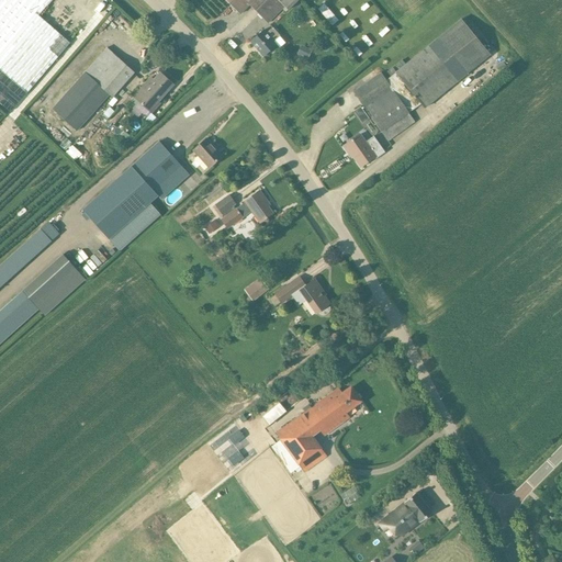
[(0,0),(0,69),(26,93),(70,43),(38,15),(52,0),(51,0),(0,0)]
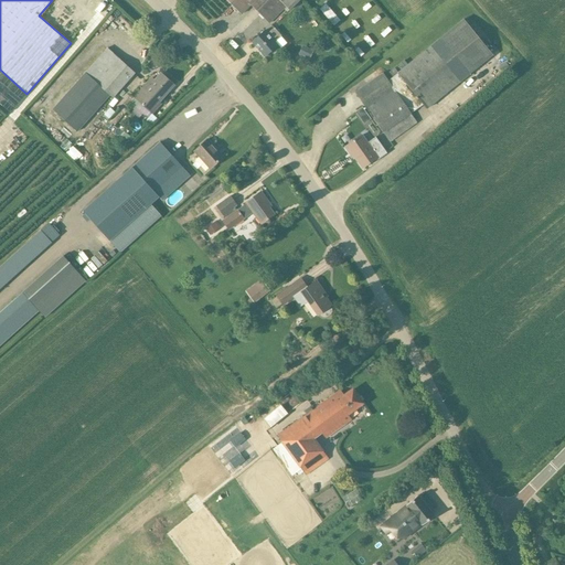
[(226,0),(242,14),(252,6),(269,24),(287,7),(290,10),(299,0),(226,0)]
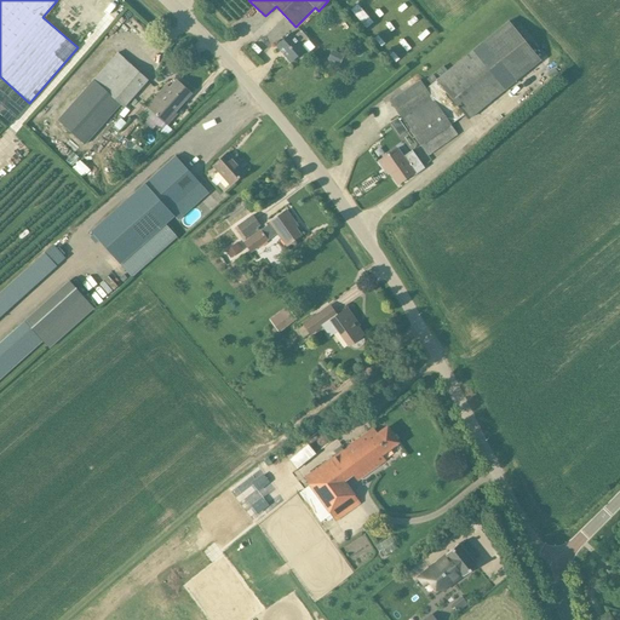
[(366,28),(374,22),(359,3),(350,9),(366,28)]
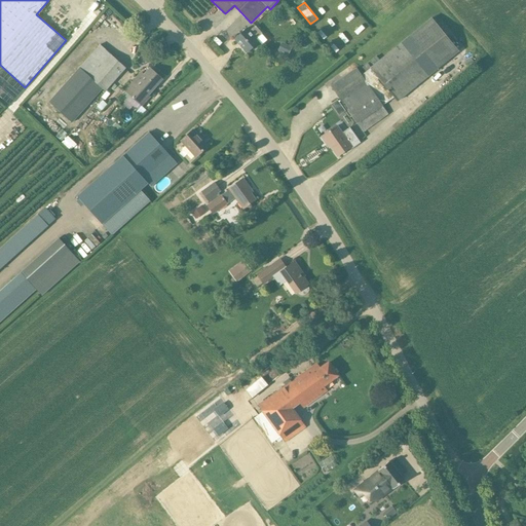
[(334,16),(328,21),(332,26),(338,22),(334,16)]
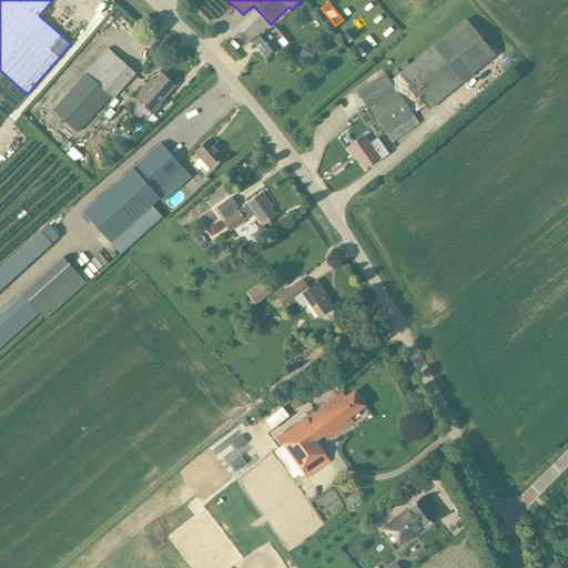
[(429,110),(496,56),(466,19),(409,64),(406,60),(401,64),(404,70),(399,73),(391,81),(385,73),(356,93),(385,134),(392,143),(419,123),(413,114),(425,105),(429,110)]
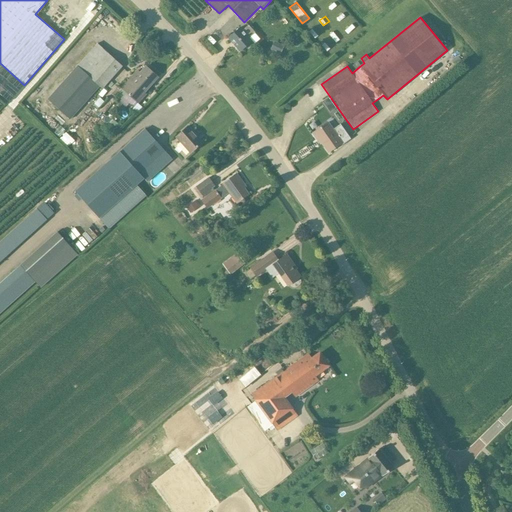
[(240,27),(228,37),(235,45),(233,46),(237,50),(238,49),(240,51),(252,41),(249,38),(255,33),(248,25),(242,30),(240,27)]
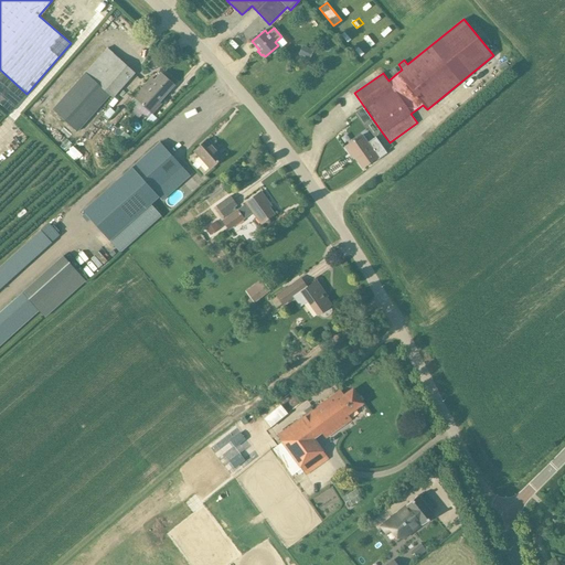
[(299,54),(310,59),(313,51),(304,46),(299,54)]
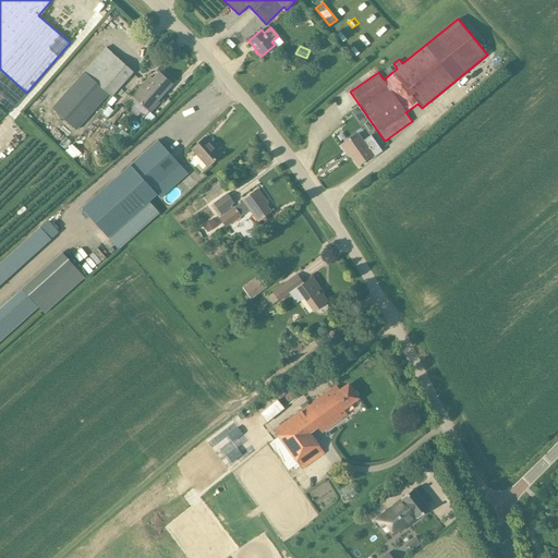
[(56,105),(52,109),(58,114),(70,125),(76,131),(109,95),(111,97),(133,72),(107,48),(56,105)]
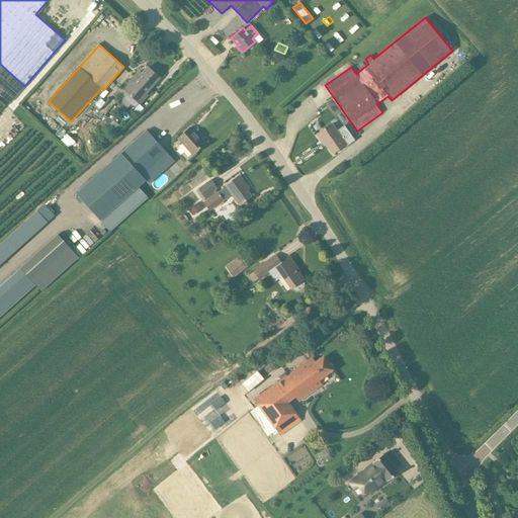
[(148,67),(134,83),(132,80),(123,89),(140,104),(148,95),(146,93),(160,78),(148,67)]
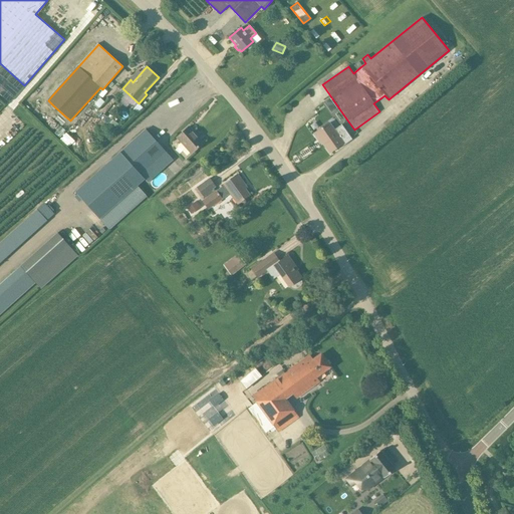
[(314,117),(319,123),(326,118),(321,112),(314,117)]
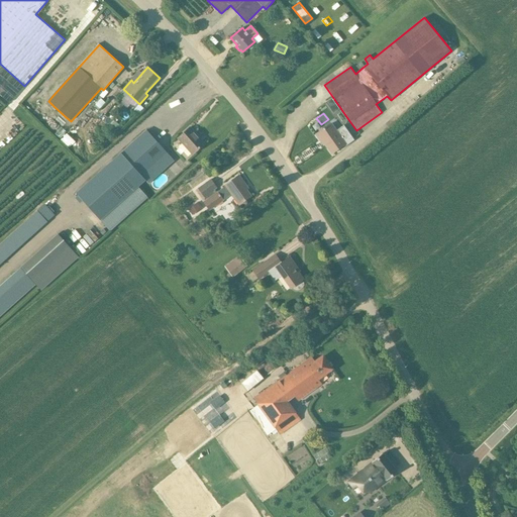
[(343,125),(336,130),(331,123),(316,134),(321,141),(322,140),(331,153),(345,144),(346,145),(354,140),(343,125)]
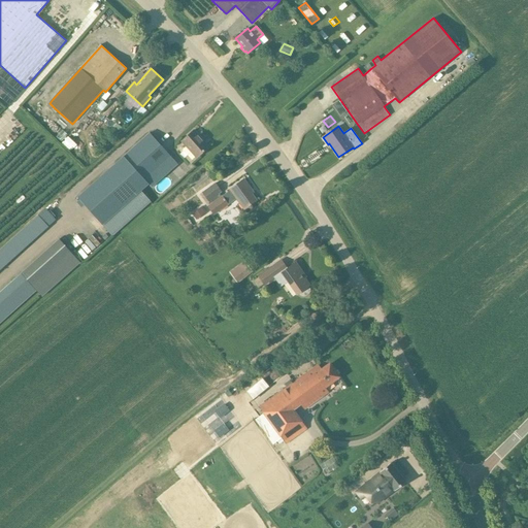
[(209,146),(194,130),(182,141),(196,158),(209,146)]
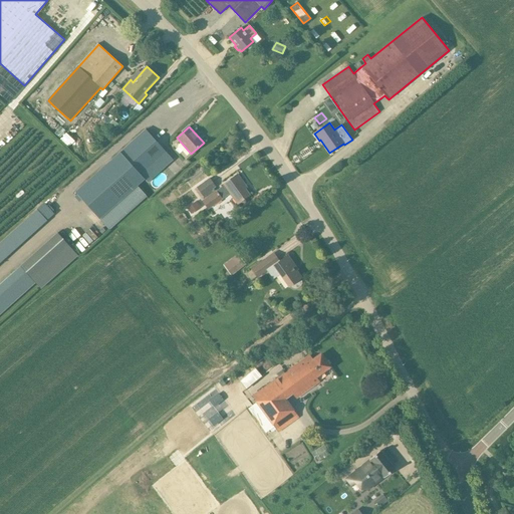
[(75,192),(100,219),(109,230),(147,196),(138,186),(145,180),(148,183),(174,160),(146,129),(120,152),(75,192)]
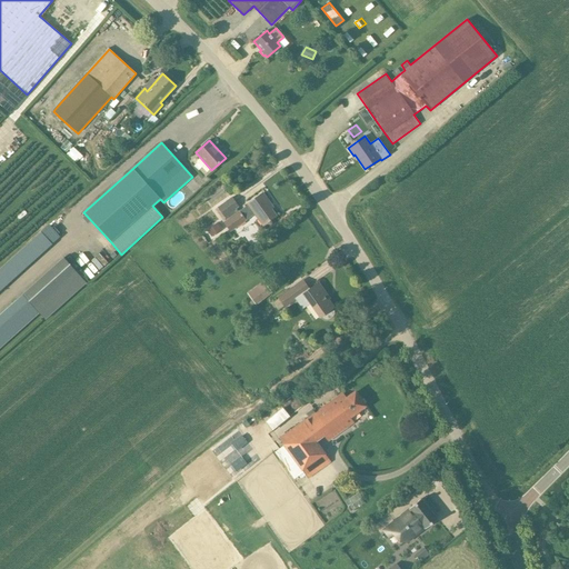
[(72,146),(66,152),(77,163),(83,156),(72,146)]
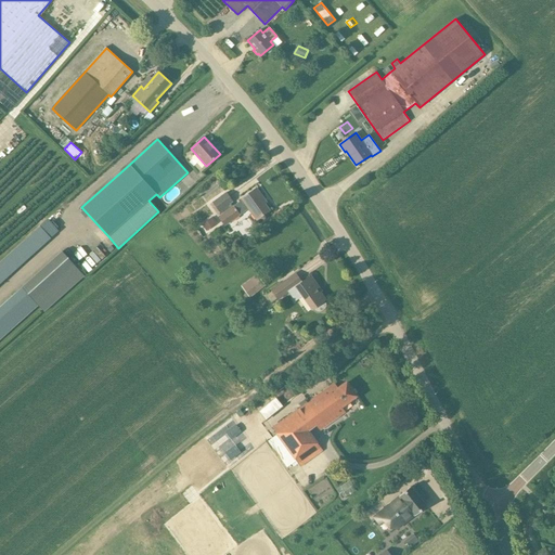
[(267,203),(256,189),(242,198),(242,199),(234,206),(233,205),(232,206),(231,204),(233,202),(226,192),(211,202),(219,211),(221,214),(218,217),(224,227),(241,215),(240,215),(248,208),(257,220),(270,211),(265,204),(267,203)]
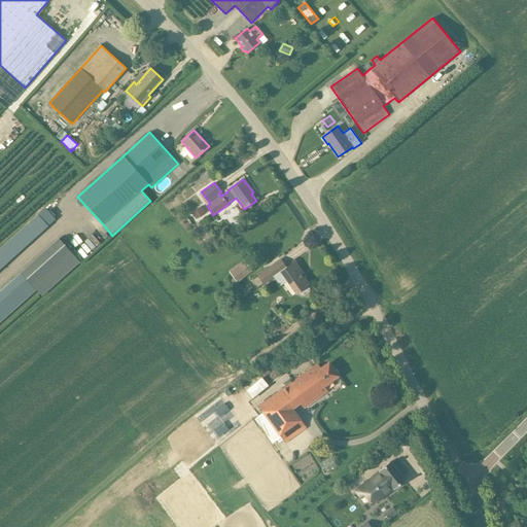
[(207,209),(202,204),(191,214),(197,219),(207,209)]
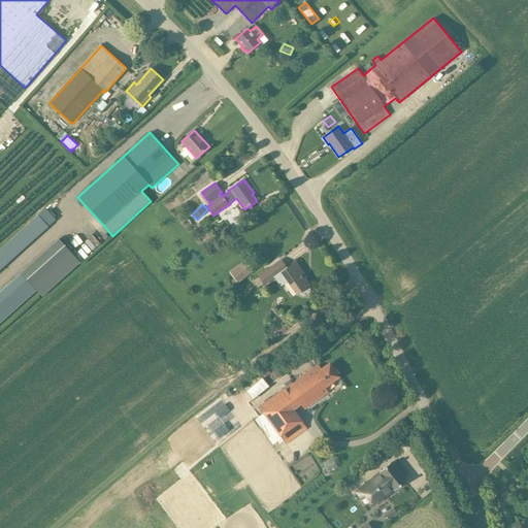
[(0,249),(0,268),(48,227),(38,216),(0,249)]
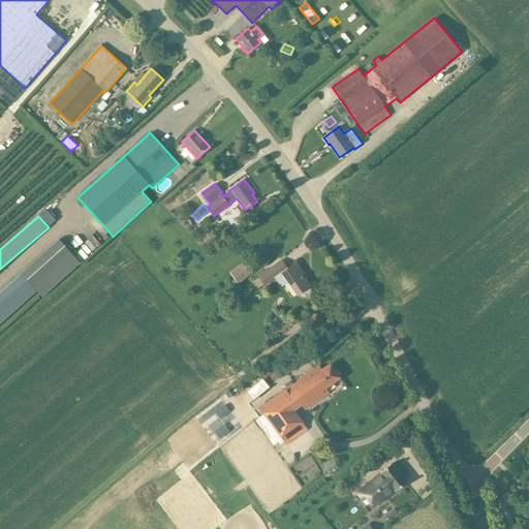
[(42,298),(81,262),(59,239),(21,274),(42,298)]
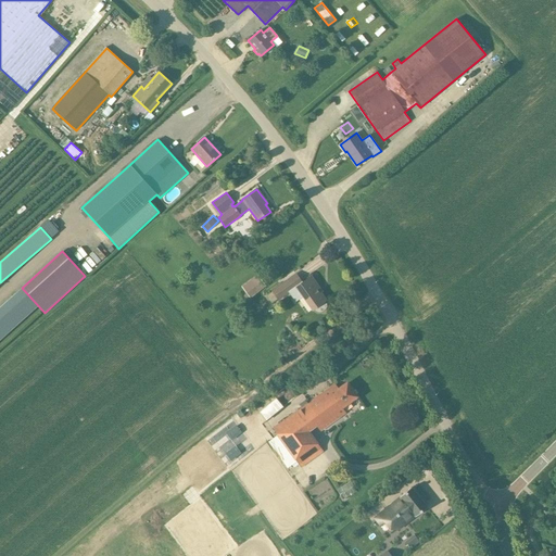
[(257,275),(241,287),(250,298),(266,287),(257,275)]
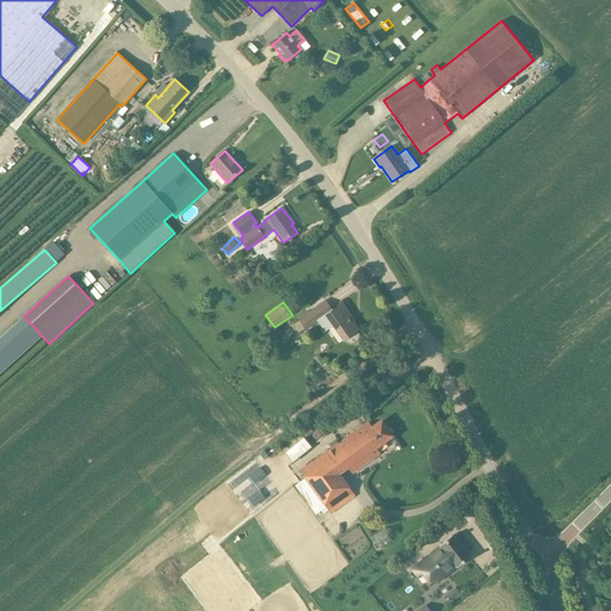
[(322,318),(318,321),(325,331),(333,325),(333,326),(344,340),(345,340),(346,341),(350,344),(353,343),(358,340),(359,337),(359,333),(357,331),(358,331),(351,319),(352,318),(351,315),(343,304),(322,318)]
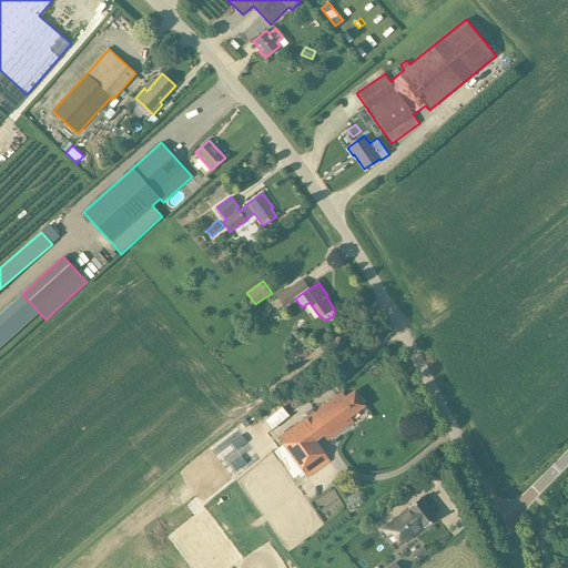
[(277,298),(272,303),(277,310),(283,306),(284,305),(284,306),(295,298),(300,295),(293,286),(277,297),(279,298),(277,298)]
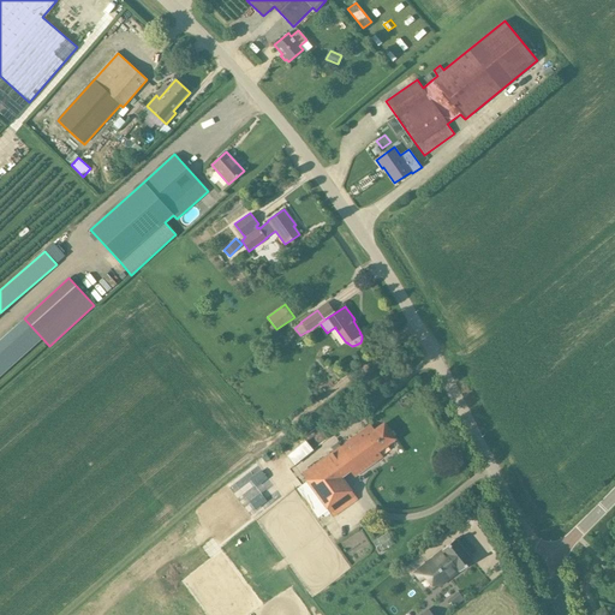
[(342,478),(350,472),(353,477),(382,457),(377,452),(395,439),(384,424),(374,431),(370,425),(335,452),(334,451),(300,473),(305,481),(304,481),(305,482),(297,489),(317,518),(328,511),(333,518),(358,500),(352,491),(342,478)]
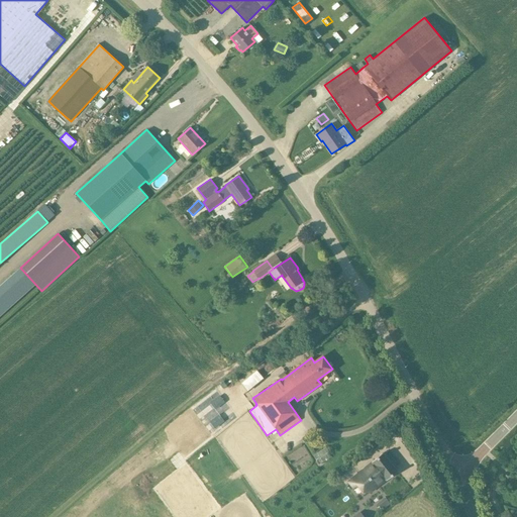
[(247,391),(264,379),(256,371),(241,384),(247,391)]
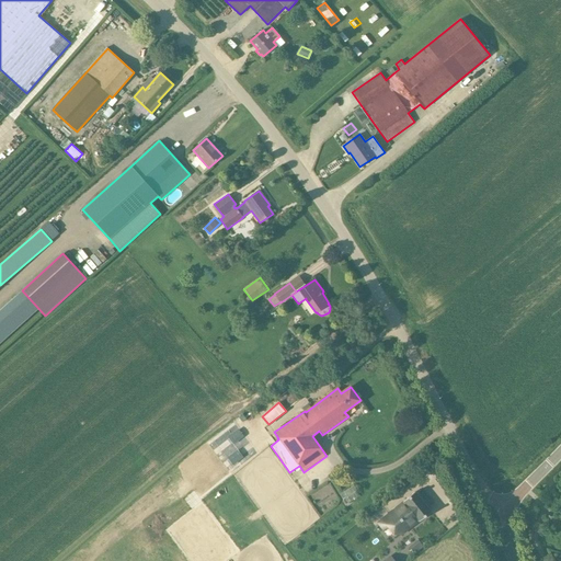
[(346,502),(358,495),(354,485),(341,492),(346,502)]
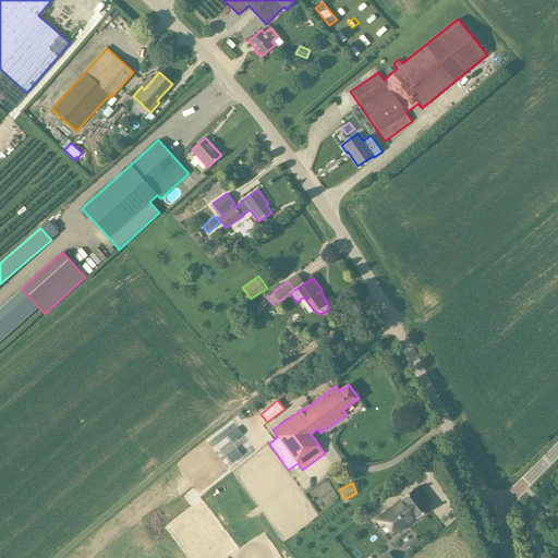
[(381,525),(390,520),(399,531),(400,530),(399,530),(396,525),(407,517),(410,521),(410,522),(416,517),(417,519),(428,509),(413,489),(401,498),(402,500),(377,520),(381,525)]
